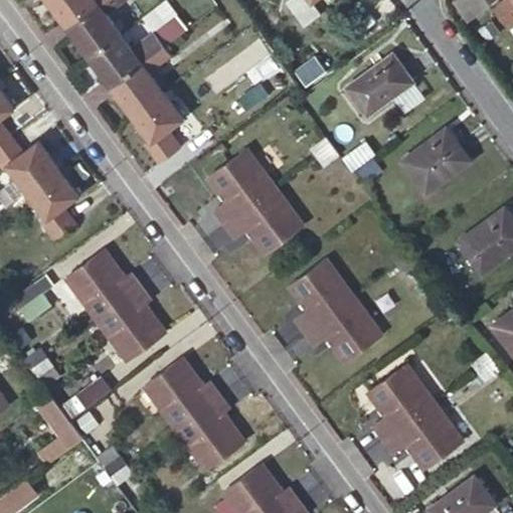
[(94,9),(105,0),(45,0),(45,1),(44,1),(66,29),(70,26),(94,9)]
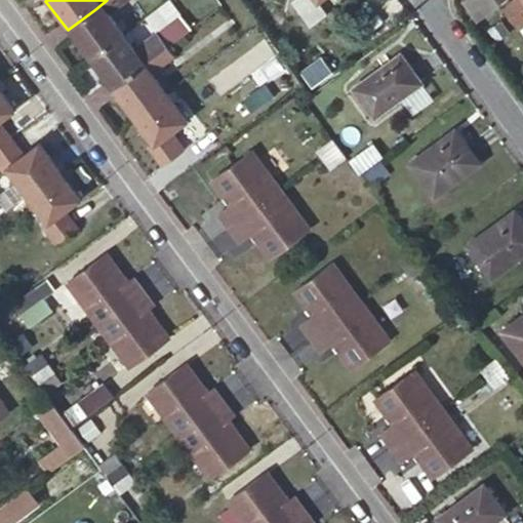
[(89,59),(123,35),(121,33),(127,28),(120,18),(114,24),(108,15),(128,0),(107,0),(95,9),(72,27),(68,30),(89,59)]
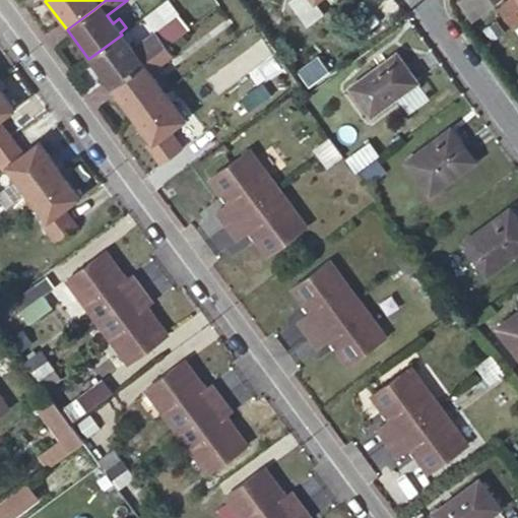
[(517,0),(508,0),(496,9),(512,31),(517,26),(517,0)]
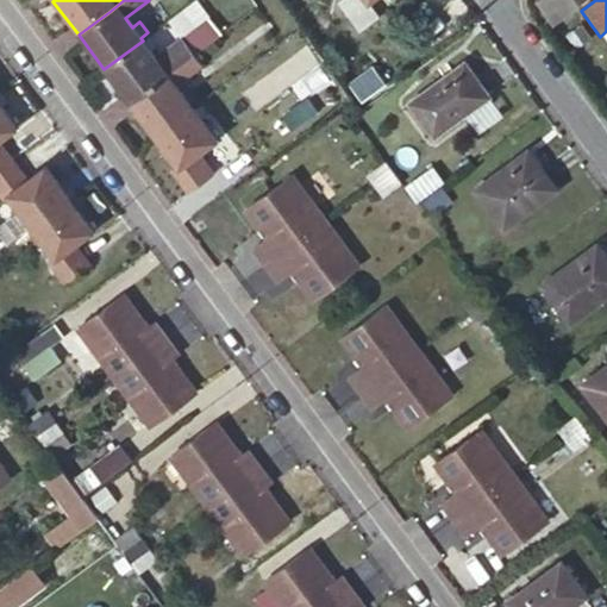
[(104,69),(129,102),(193,56),(220,35),(208,19),(181,39),(185,43),(160,63),(151,52),(158,48),(151,37),(144,43),(143,41),(104,69)]
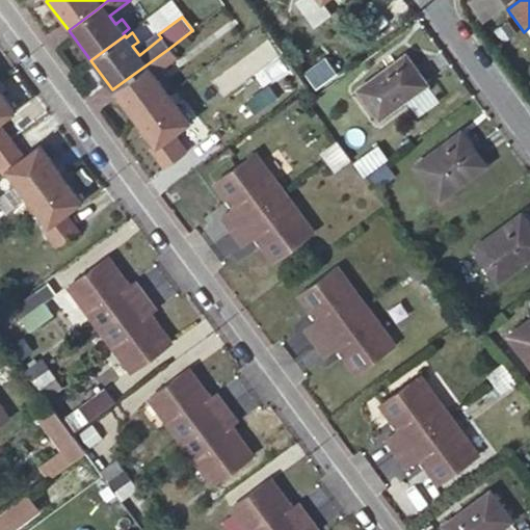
[(112,89),(136,121),(168,96),(166,94),(173,88),(166,79),(159,84),(153,75),(176,57),(168,49),(112,89)]
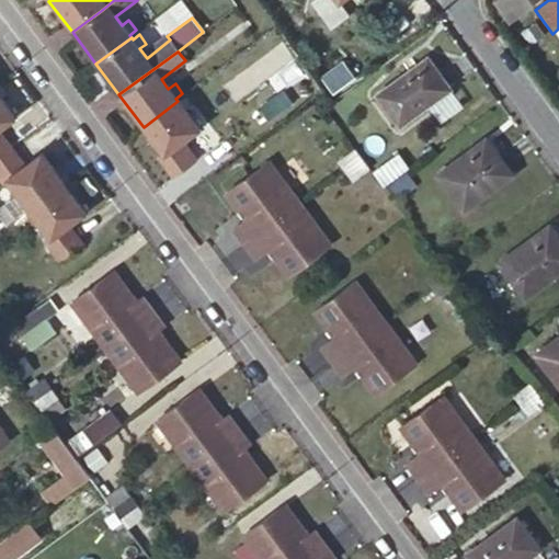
[(426,58),(375,97),(399,128),(451,91),(426,58)]
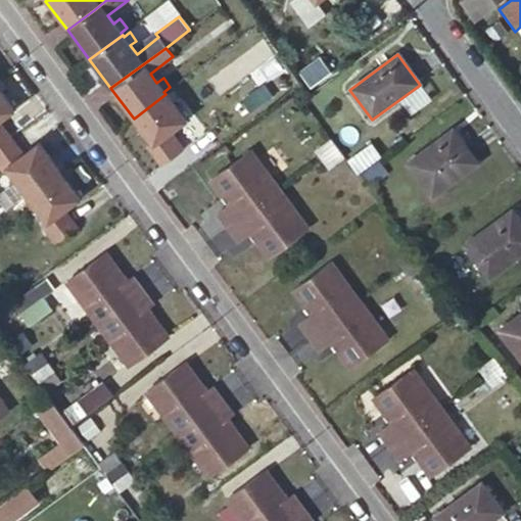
[(6,87),(0,78),(0,146),(9,139),(0,127),(0,121),(13,110),(0,92),(6,87)]
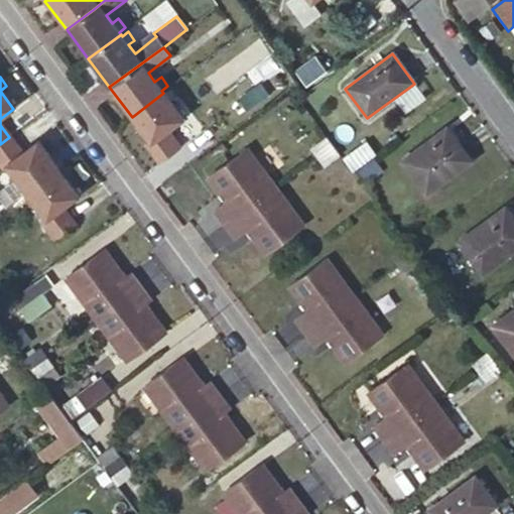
[(163,93),(132,117),(150,141),(144,145),(158,163),(181,148),(167,131),(182,119),(170,104),(178,99),(171,90),(164,95),(163,93)]
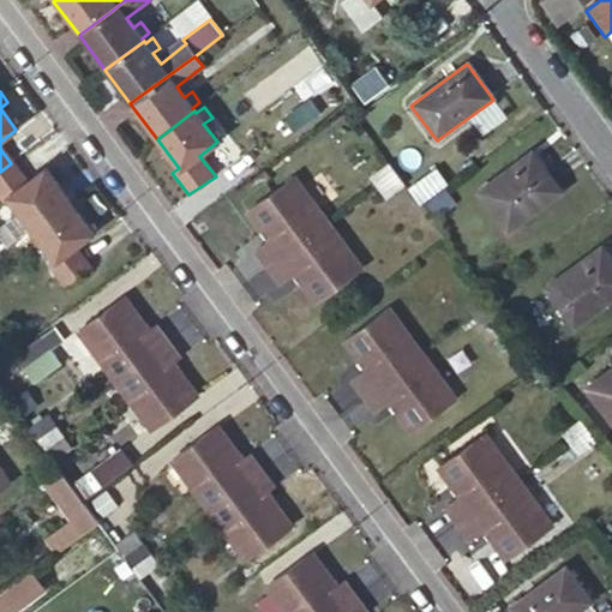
[(531,153),(477,193),(507,233),(561,193),(531,153)]
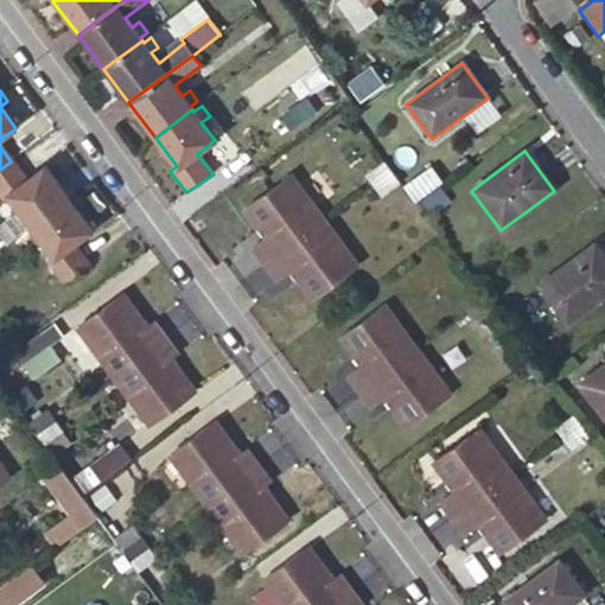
[(11,161),(0,170),(0,199),(2,203),(8,198),(29,227),(75,193),(67,183),(59,189),(44,167),(25,182),(11,161)]
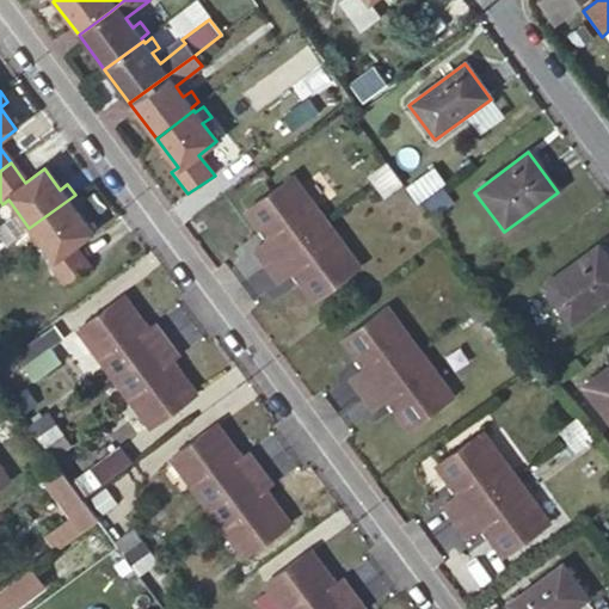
[(386,165),(368,177),(375,188),(393,174),(386,165)]
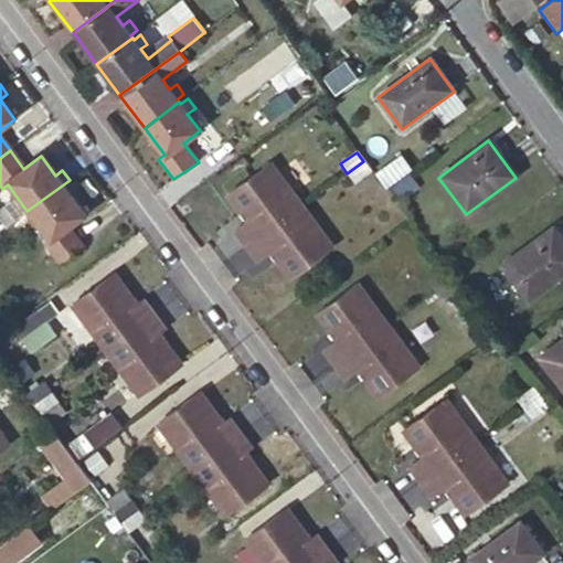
[(409,173),(416,168),(405,152),(374,174),(385,190),(409,173)]
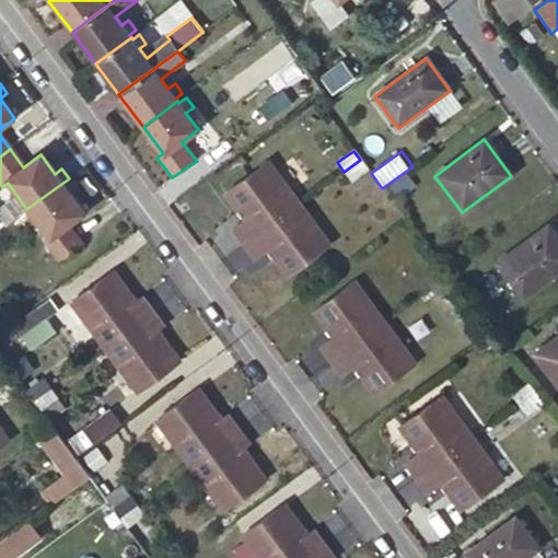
[(344,172),(351,182),(368,170),(360,160),(344,172)]
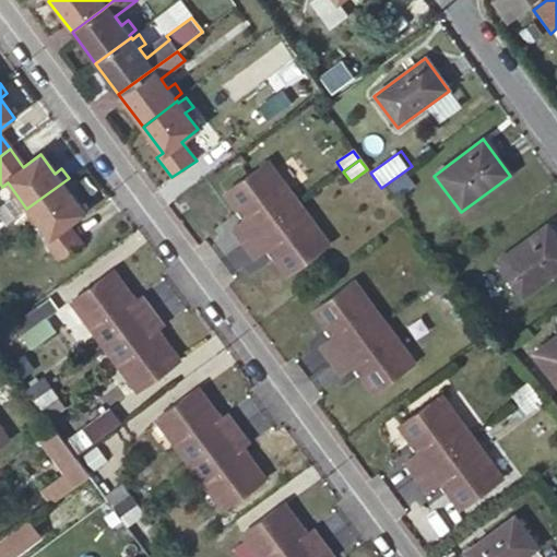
[(267,164),(225,193),(245,220),(232,229),(244,245),(297,204),(267,164)]
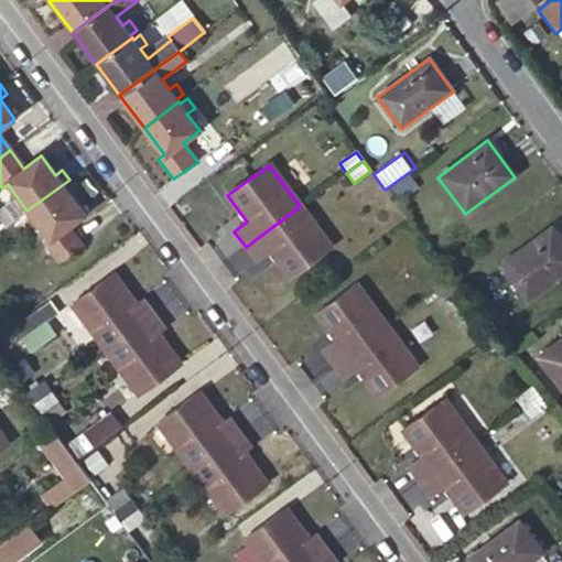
[(385,190),(397,205),(419,188),(408,173),(385,190)]
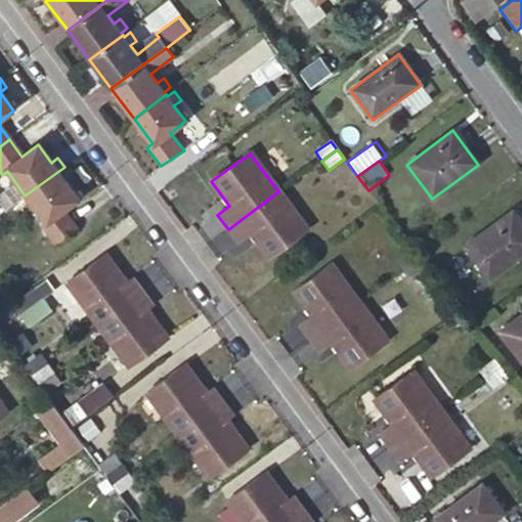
[(64,167),(25,196),(44,222),(39,226),(54,247),(77,229),(63,212),(80,201),(66,182),(72,177),(64,167)]
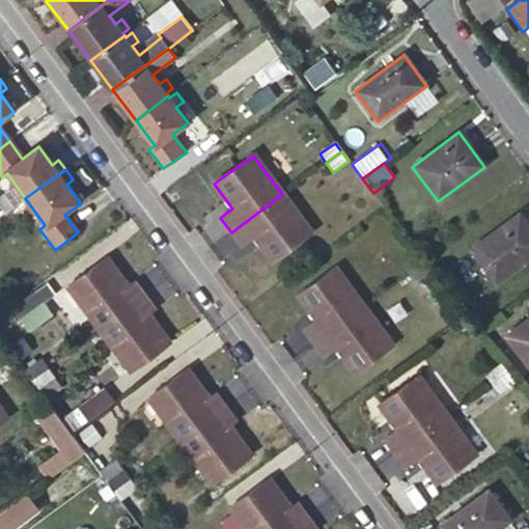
[(254,238),(273,262),(311,233),(282,194),(231,232),(242,247),(254,238)]
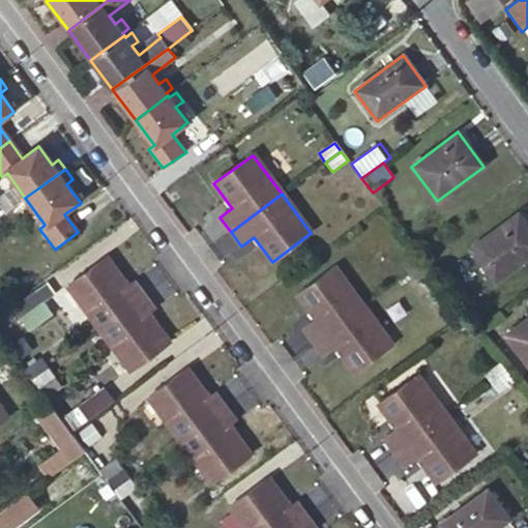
[(527,226),(519,213),(470,250),(494,283),(527,257),(527,226)]
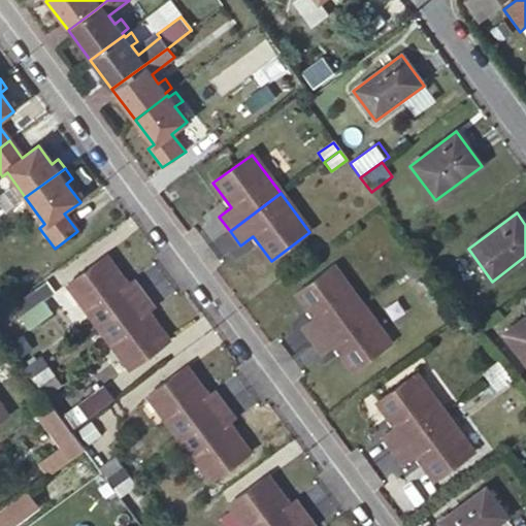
[(416,253),(400,264),(407,272),(423,261),(416,253)]
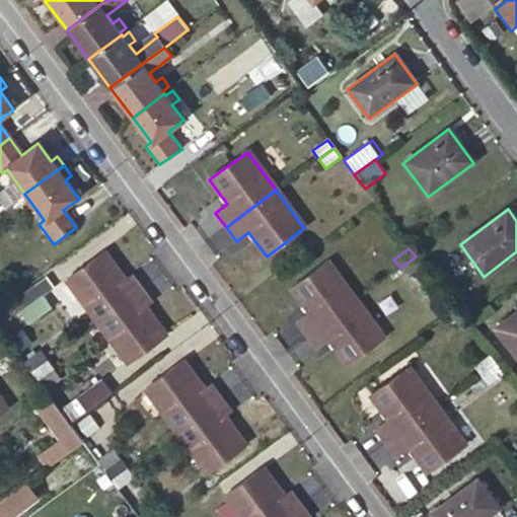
[(67,280),(128,364),(166,336),(145,307),(151,303),(141,290),(131,277),(126,281),(104,251),(67,280)]
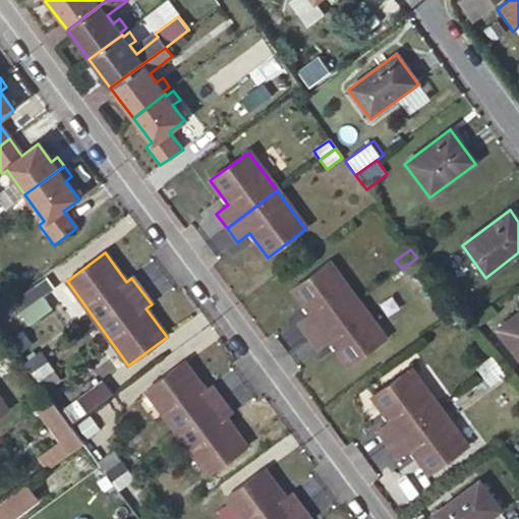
[(402,269),(408,278),(423,267),(417,257),(402,269)]
